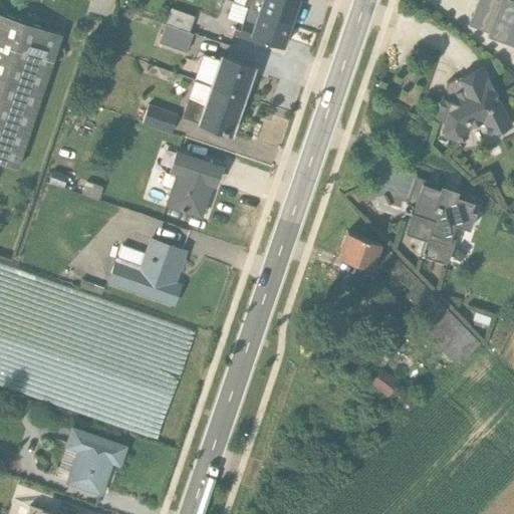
[(233,0),(233,2),(242,7),(246,8),(290,23),(297,0),(233,0)]
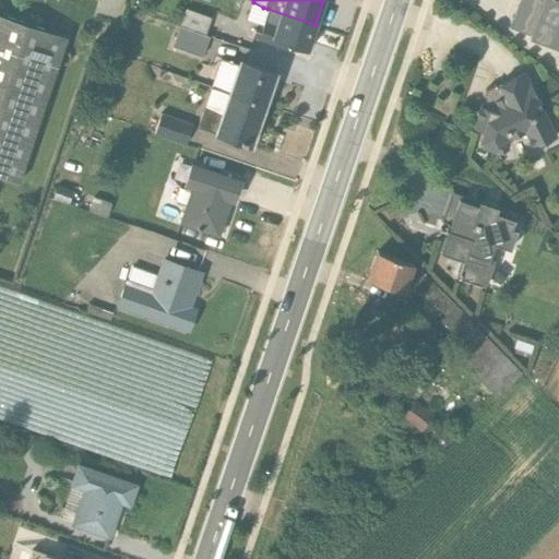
[(558,0),(519,0),(509,28),(528,35),(528,39),(558,51),(558,0)]
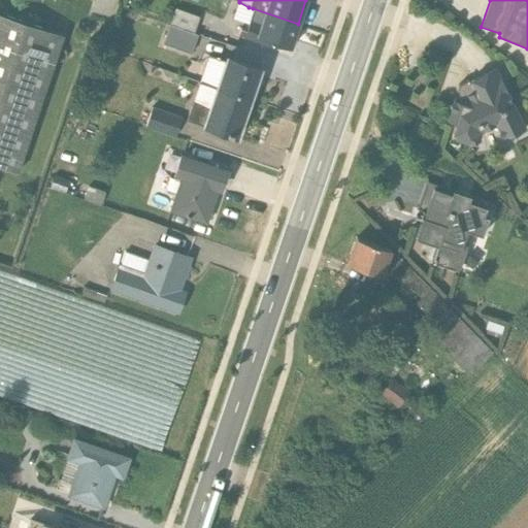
[(290,48),(298,24),(253,8),(245,30),(239,28),(237,36),(267,46),(269,41),(290,48)]
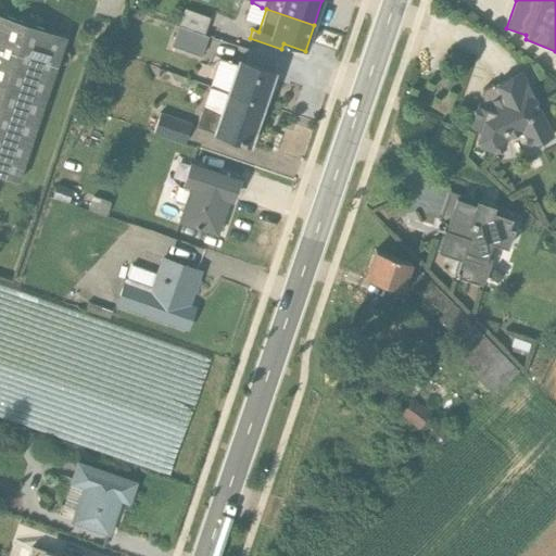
[(184,10),(178,27),(203,36),(209,20),(184,10)]
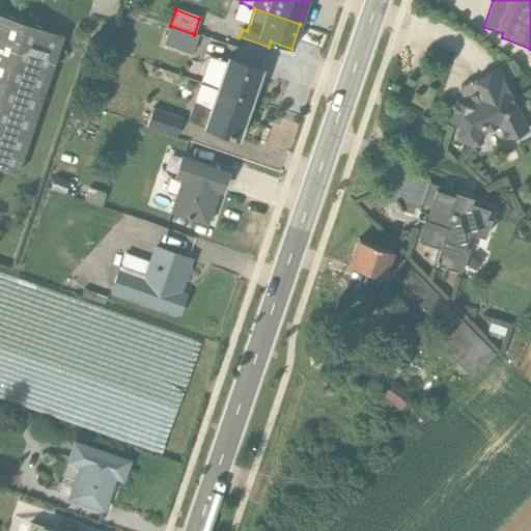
[(0,15),(0,169),(18,175),(63,35),(0,15)]
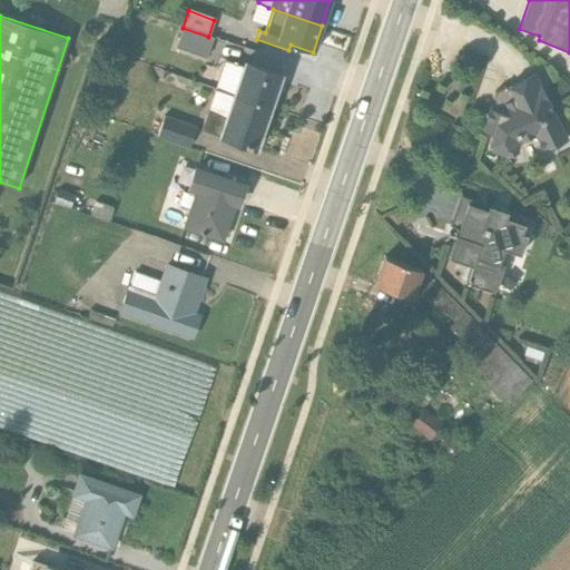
[(183,28),(175,49),(205,59),(212,38),(208,37),(183,28)]
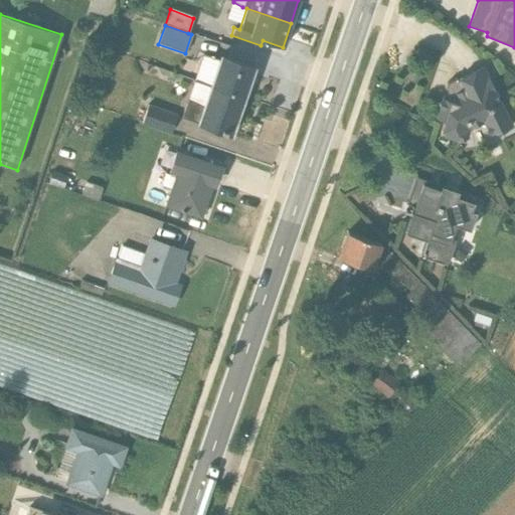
[(202,55),(194,80),(244,98),(255,66),(219,54),(217,60),(202,55)]
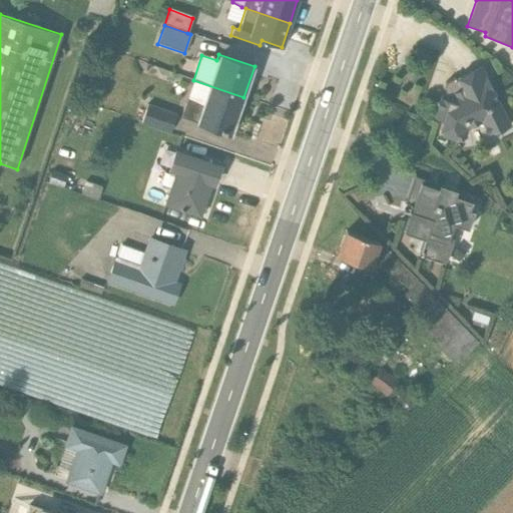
[(453,138),(454,140),(466,134),(465,133),(467,127),(480,121),(486,133),(496,128),(498,130),(509,124),(481,65),(443,83),(442,86),(444,91),(447,94),(441,97),(433,116),(440,119),(438,129),(442,130),(441,135),(453,138)]
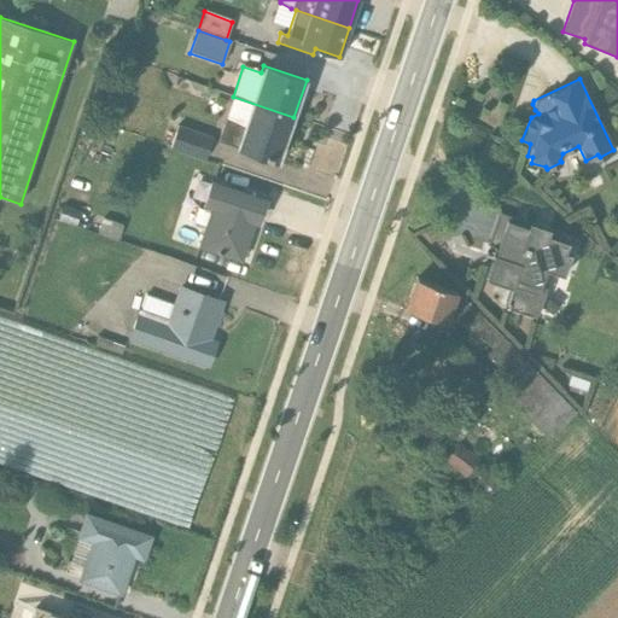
[(293,117),(233,97),(217,141),(235,147),(235,150),(278,164),(293,117)]
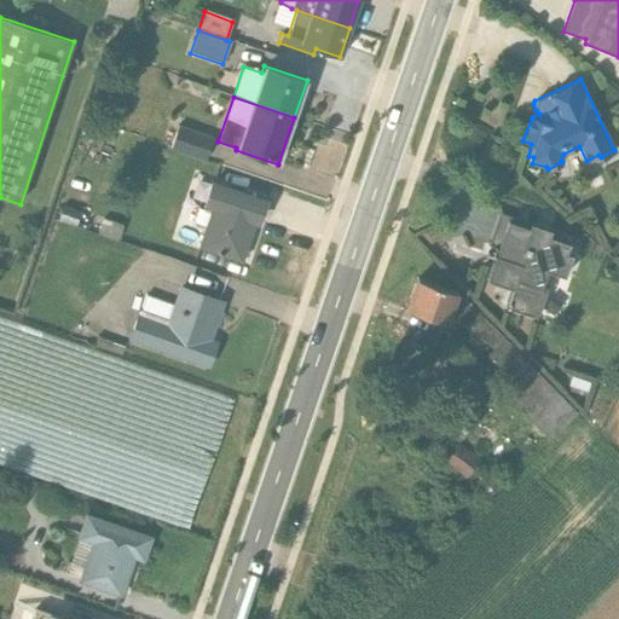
[(178,126),(169,149),(203,160),(212,138),(178,126)]
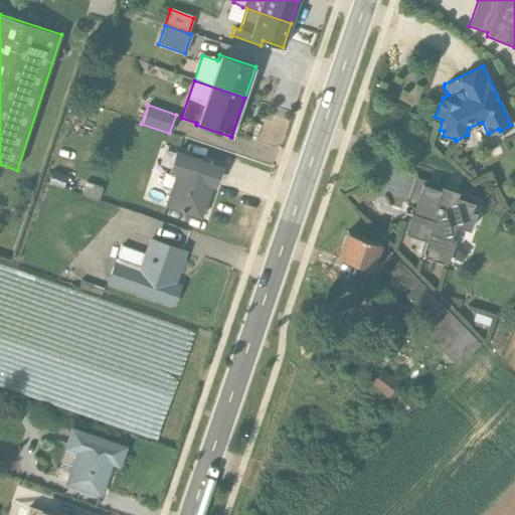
[(164,205),(201,219),(219,163),(176,149),(168,173),(165,172),(161,184),(170,187),(164,205)]
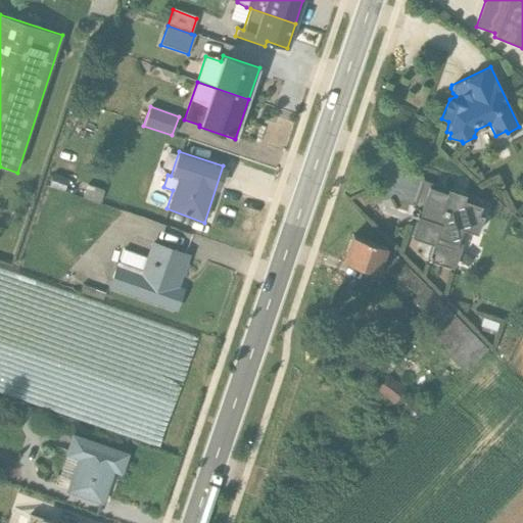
[(463,193),(463,192),(421,179),(412,206),(420,209),(418,217),(421,219),(414,237),(431,243),(426,259),(455,269),(463,244),(457,241),(461,228),(475,232),(476,232),(481,215),(476,212),(479,204),(462,198),(463,193)]
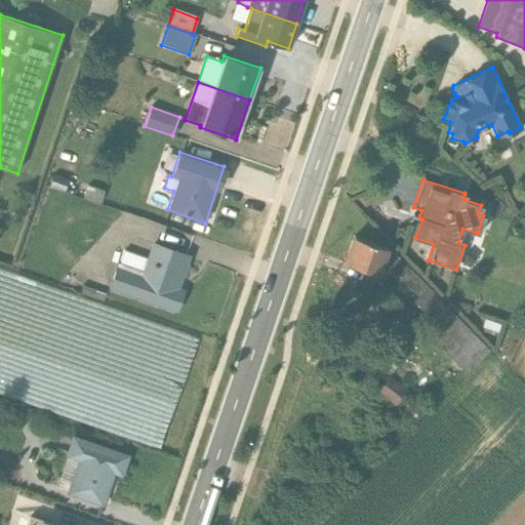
[(417,295),(412,300),(435,325),(425,335),(438,349),(440,347),(466,372),(488,349),(449,309),(427,286),(428,284),(423,282),(388,246),(387,248),(354,237),(345,261),(379,274),(381,269),(417,295)]
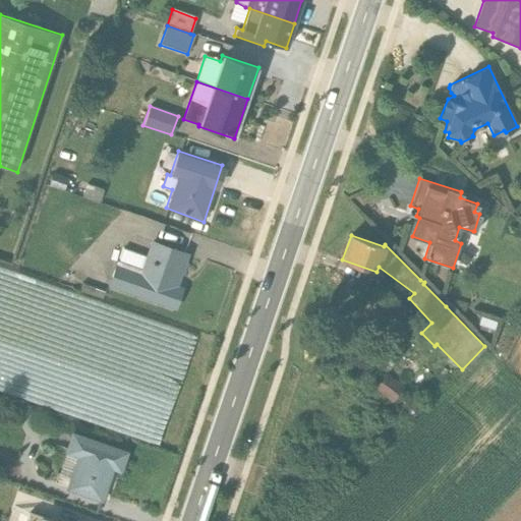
[(115,264),(108,284),(174,307),(180,289),(175,287),(185,254),(150,242),(145,256),(123,248),(117,265),(115,264)]
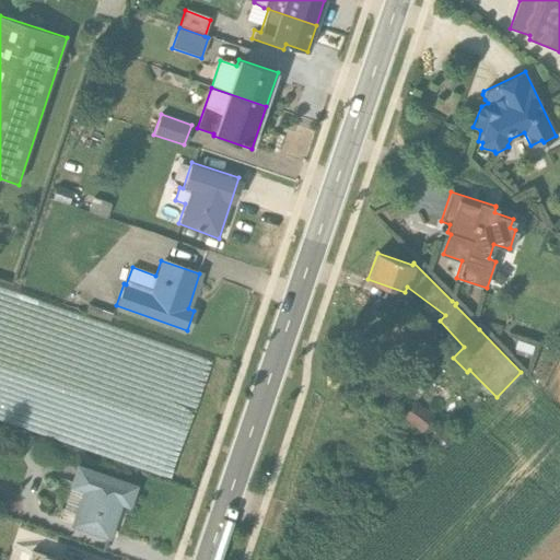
[(404,313),(388,335),(408,350),(424,326),(404,313)]
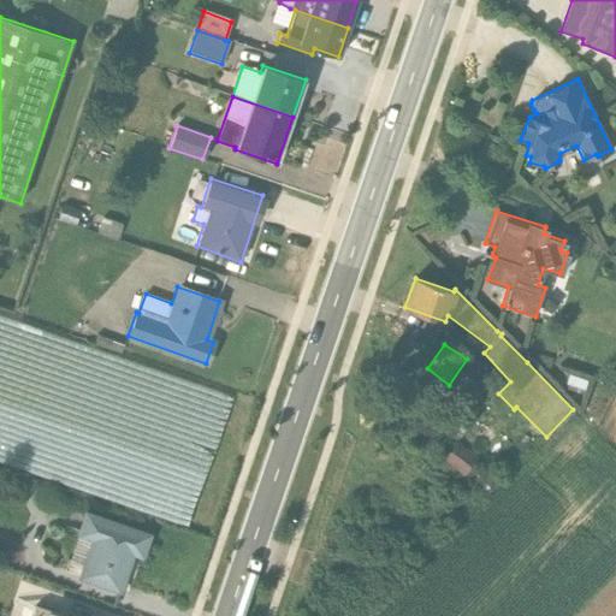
[(443,460),(462,477),(475,460),(456,444),(443,460)]
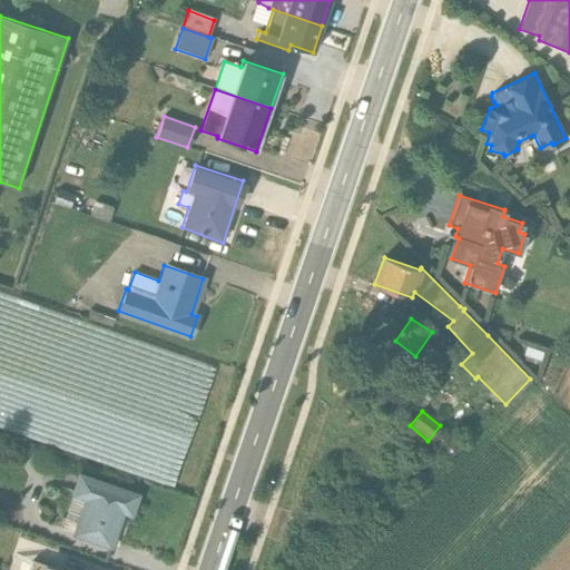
[(71,497),(61,528),(71,531),(71,532),(110,546),(121,511),(130,513),(137,494),(77,474),(69,495),(71,497)]
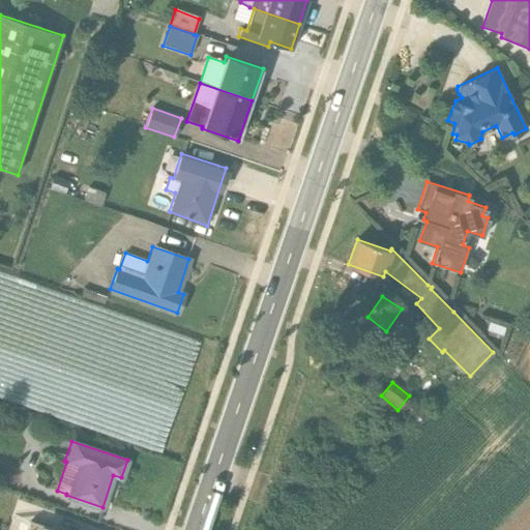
[(57,529),(30,521),(26,529),(57,529)]
